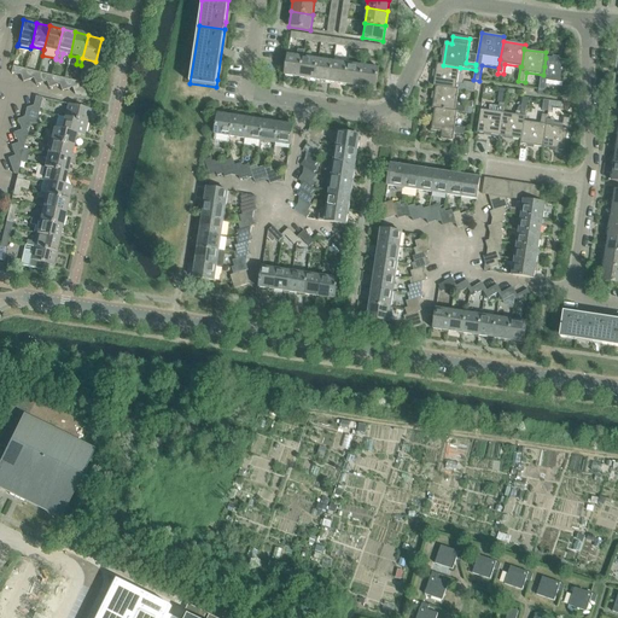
[(287,54),(284,76),(299,79),(303,57),(304,52),(298,52),(297,56),(287,54)]
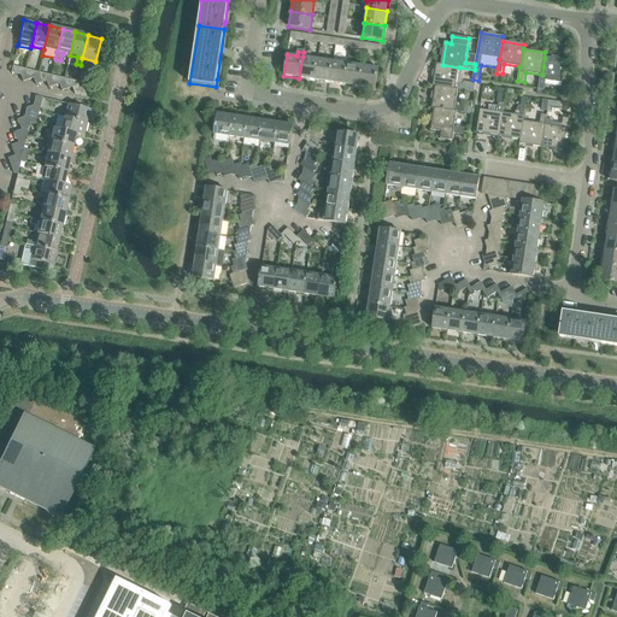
[(299,78),(315,81),(317,59),(303,57),(299,78)]
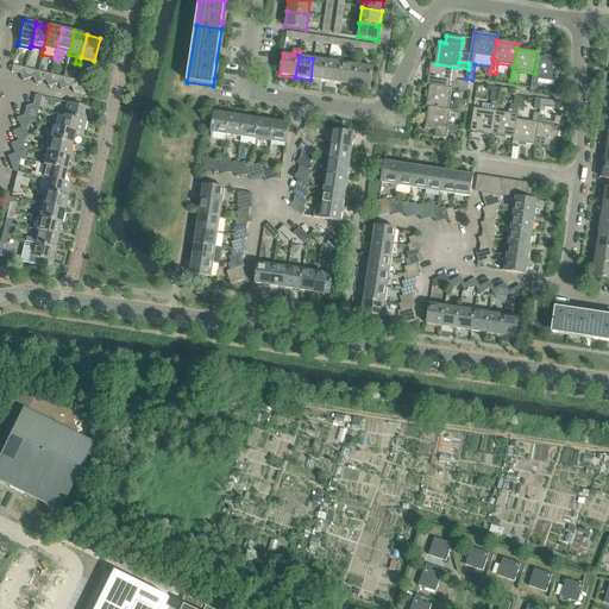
[(535,74),(533,88),(538,88),(540,79),(556,81),(559,61),(538,57),(537,66),(535,74)]
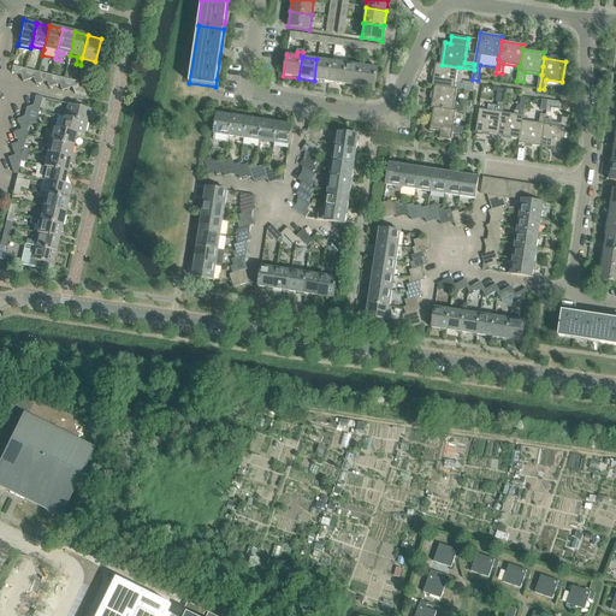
[(19,75),(24,73),(25,70),(19,69),(21,60),(13,59),(12,66),(11,72),(19,75)]
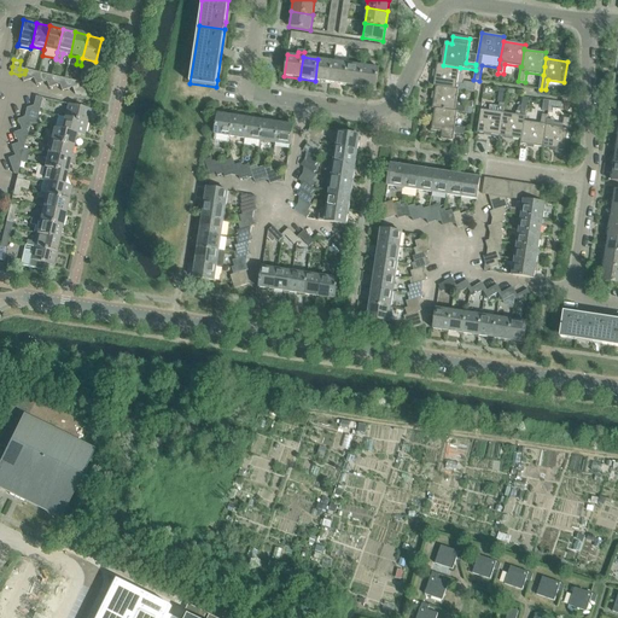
[(315,81),(330,83),(333,62),(318,59),(315,81)]
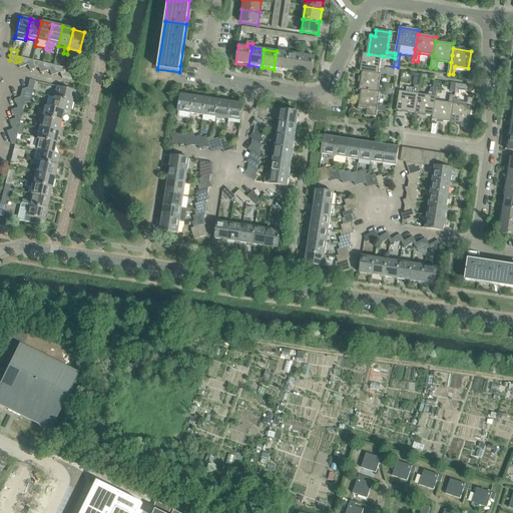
[(274,69),(287,70),(289,53),(277,51),(274,69)]
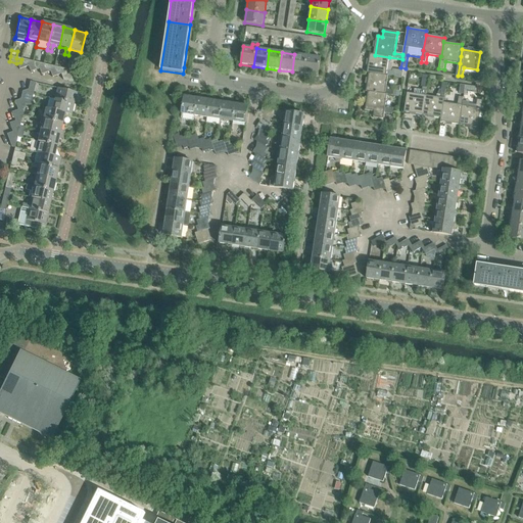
[(292,72),(304,74),(307,56),(294,54),(292,72)]
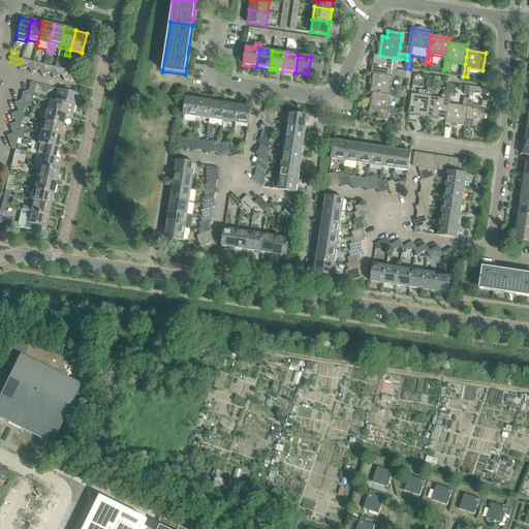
[(373,74),(392,78),(406,80),(407,72),(397,70),(397,73),(392,72),(394,58),(379,56),(374,55),(371,73),(373,74)]
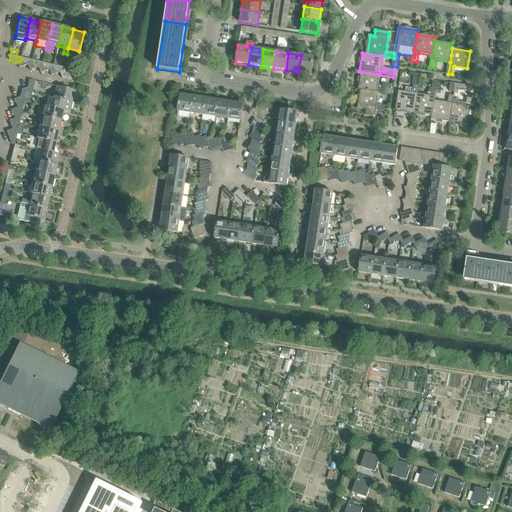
[(301,55),(298,72),(311,74),(314,57),(301,55)]
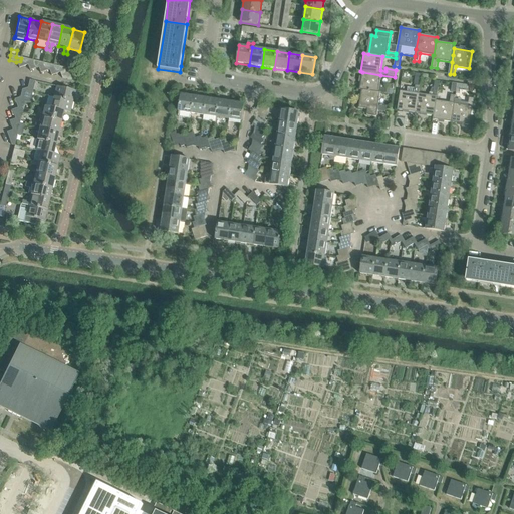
[(18,68),(26,65),(31,63),(32,60),(21,58),(20,61),(16,62),(18,68)]
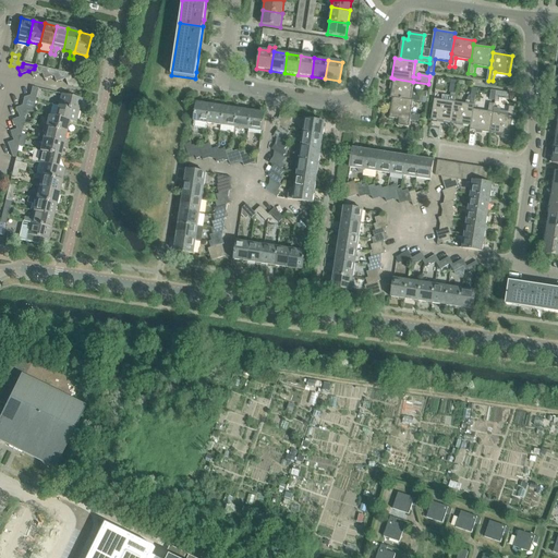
[(32,77),(40,74),(46,72),(46,69),(35,65),(34,69),(28,71),(32,77)]
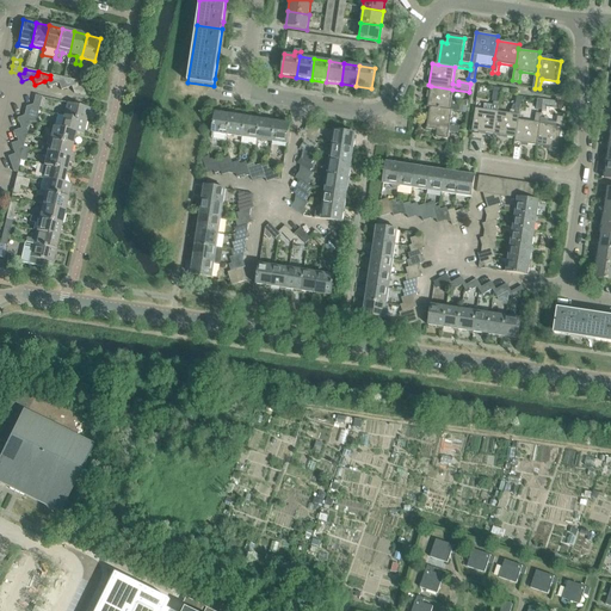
[(47,87),(57,84),(62,81),(63,78),(50,75),(50,79),(44,81),(47,87)]
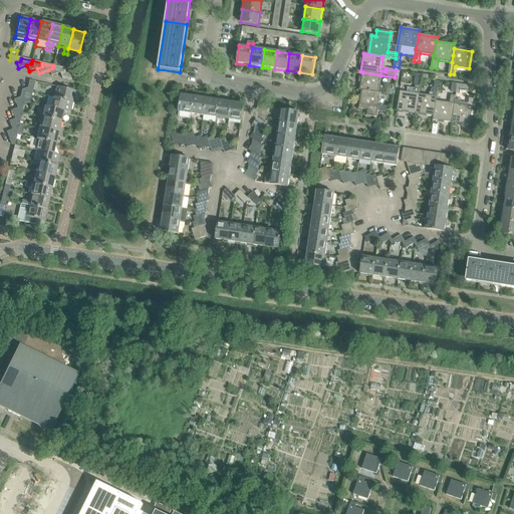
[(50,75),(59,72),(63,71),(64,68),(53,65),(52,68),(48,70),(50,75)]
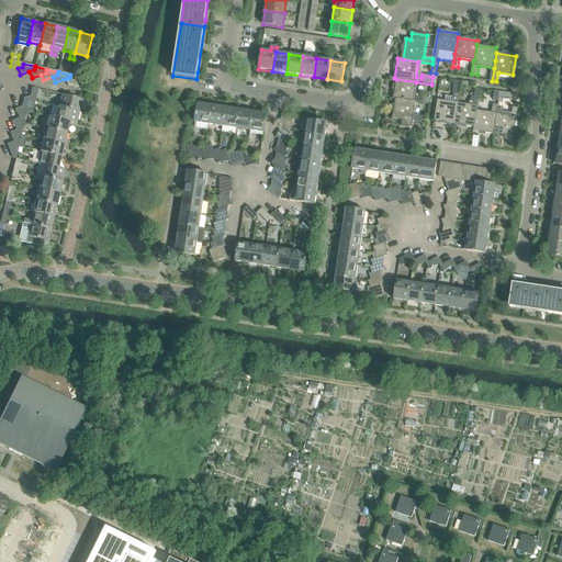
[(67,86),(79,89),(81,77),(70,75),(69,78),(65,79),(67,86)]
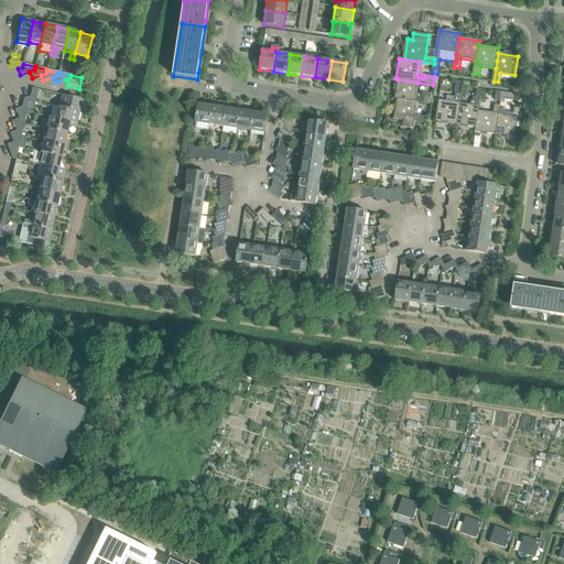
[(398,79),(394,99),(397,99),(418,102),(424,104),(425,98),(422,97),(423,95),(416,94),(418,83),(398,79)]
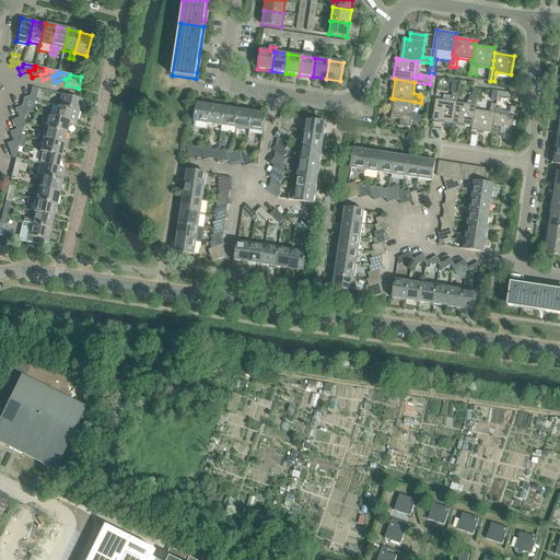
[(461,82),(453,81),(451,93),(453,93),(458,94),(461,82)]
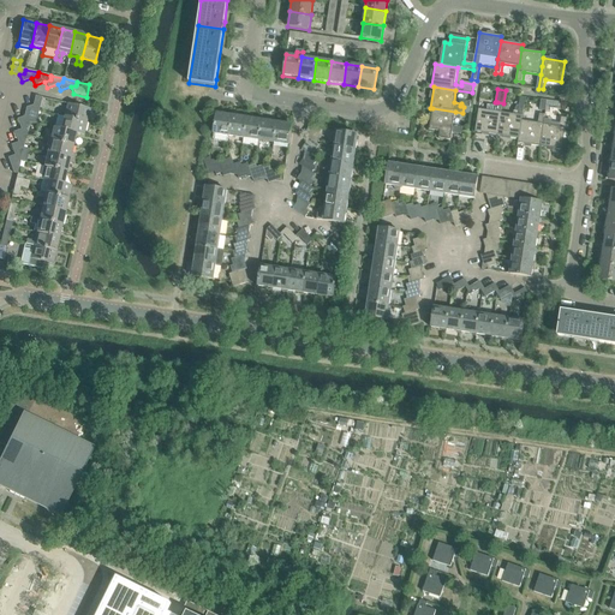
[(476,132),(497,136),(501,113),(503,103),(497,102),(495,112),(479,109),(476,132)]
